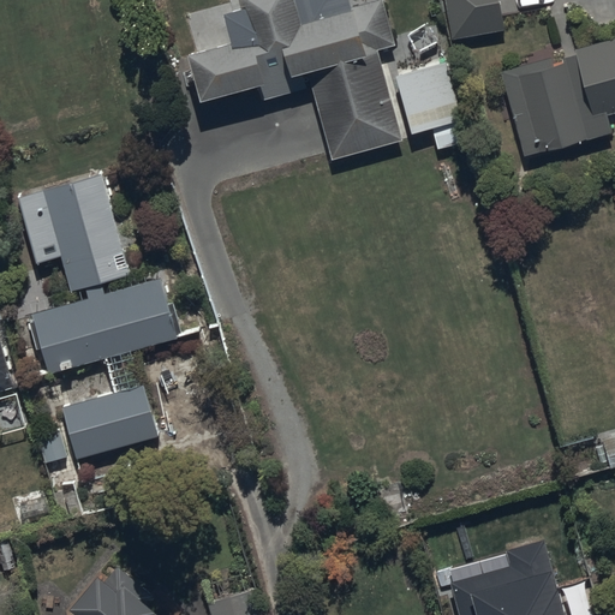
[(314,90),(333,161),(405,143),(381,52),(396,48),(383,0),(353,9),(350,0),(242,0),(244,11),(233,13),(231,5),(187,16),(198,54),(189,57),(202,105),(260,89),(263,102),(314,90)]
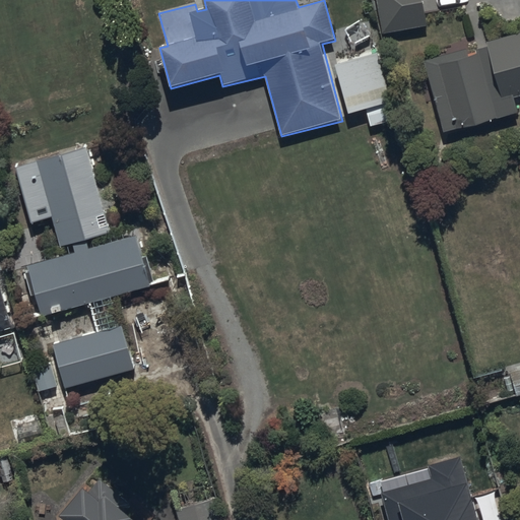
[(376,0),(382,35),(429,26),(424,0),(376,0)]
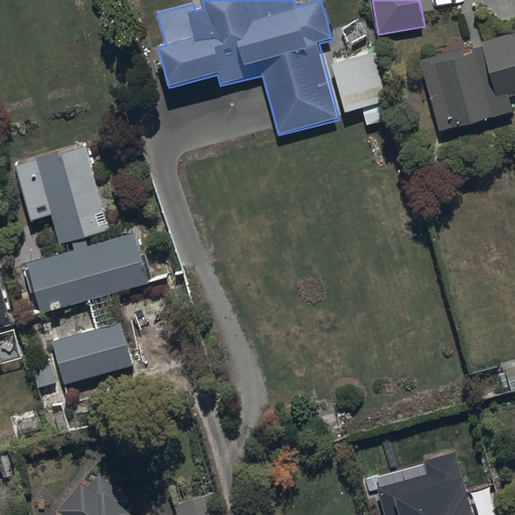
[(514,113),(509,95),(514,93),(514,34),(470,46),(472,55),(464,57),(462,50),(423,59),(441,131),(514,113)]
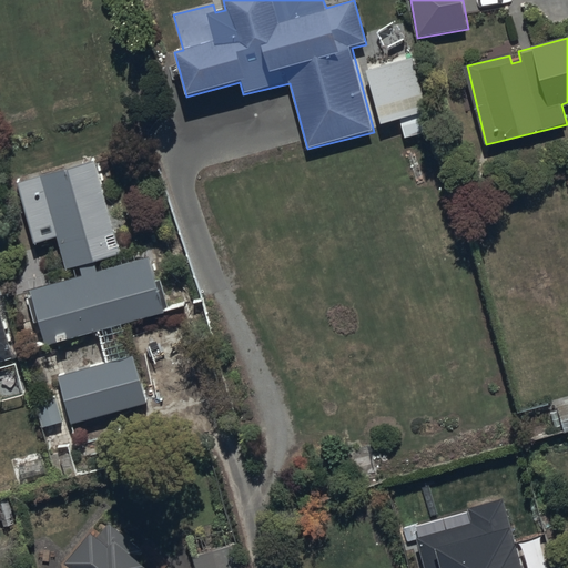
[(29,292),(46,348),(165,314),(150,259),(98,274),(95,264),(121,256),(94,163),(19,184),(36,244),(58,237),(67,271),(80,267),(83,276),(29,292)]
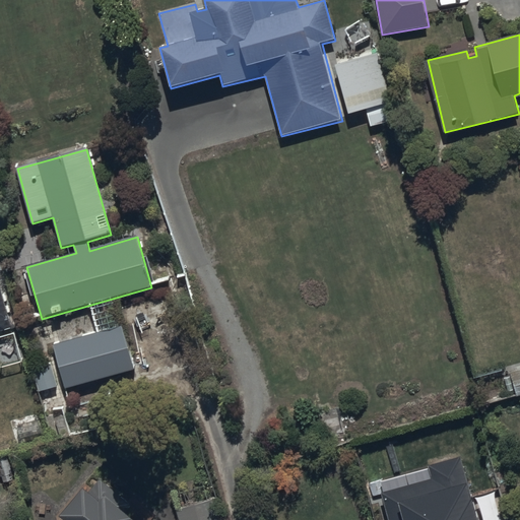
[(53,346),(65,390),(135,371),(123,327),(53,346)]
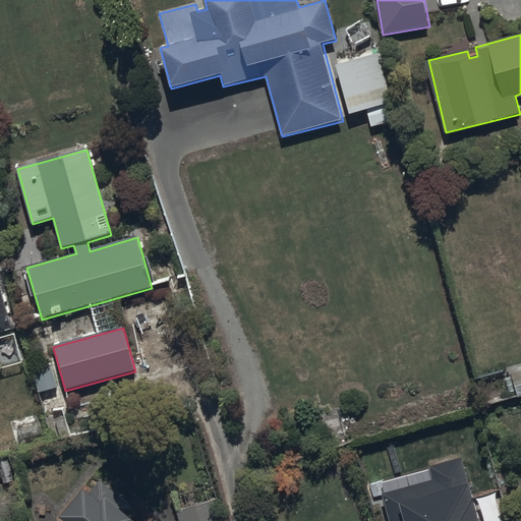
[(520,369),(512,372),(519,398),(520,396),(520,369)]
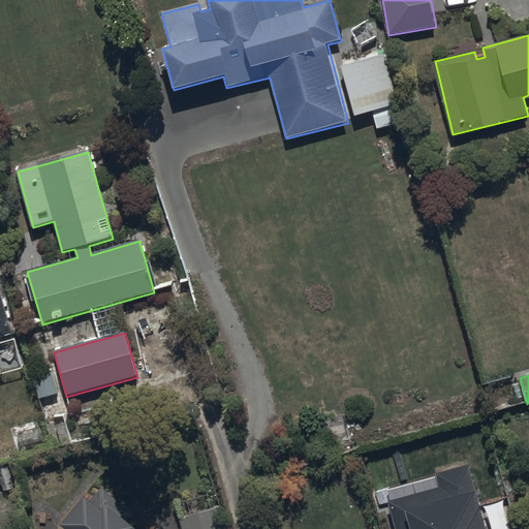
[(135,528),(129,523),(134,516),(103,489),(92,502),(87,498),(62,526),(65,528),(135,528)]
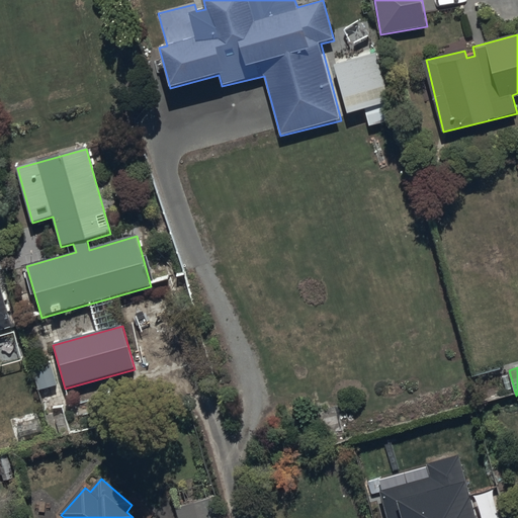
[(218,517),(212,496),(177,505),(179,517),(218,517)]
